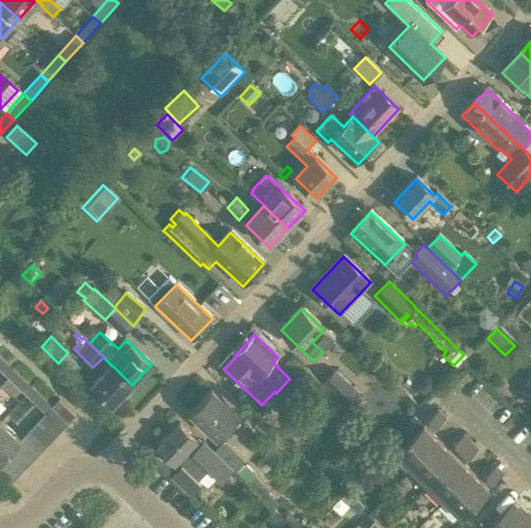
[(456,345),(466,354),(473,346),(474,344),(465,336),(456,345)]
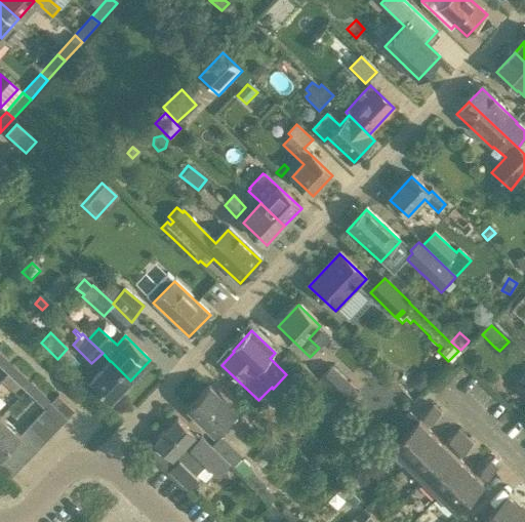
[(0,366),(8,374),(14,368),(0,354),(0,366)]
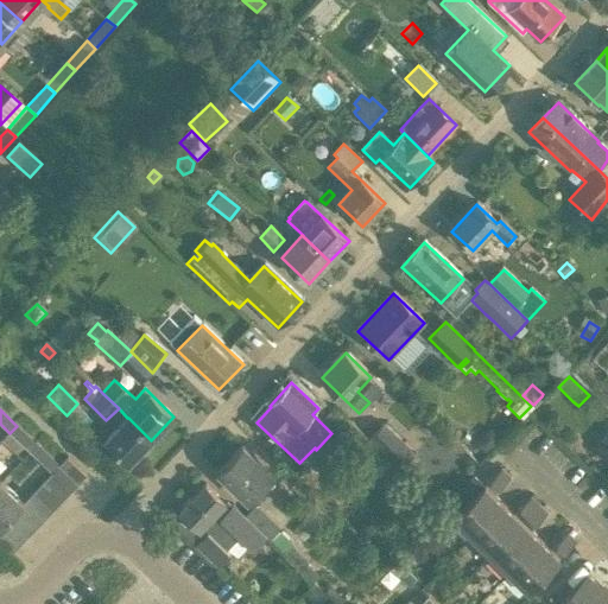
[(128,418),(127,418),(106,440),(130,463),(151,440),(128,418)]
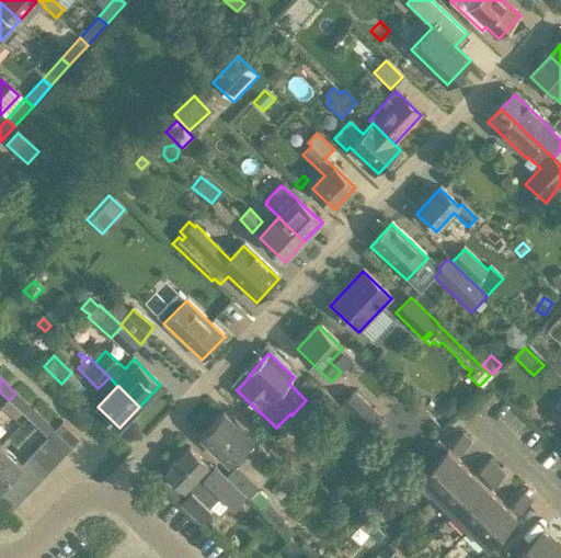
[(359,423),(361,422),(364,425),(365,425),(374,435),(386,423),(376,414),(354,393),(341,406),(359,423)]
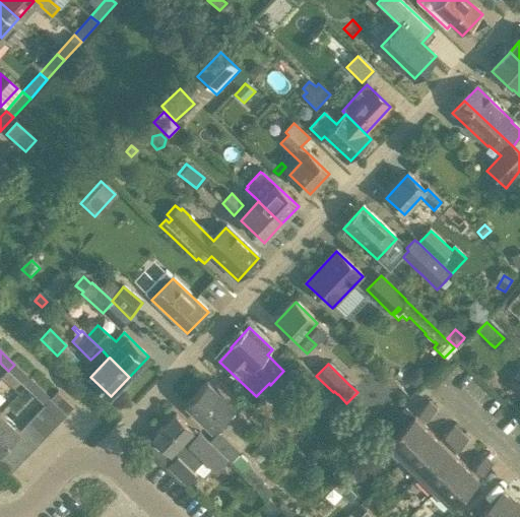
[(26,388),(33,382),(14,365),(8,371),(26,388)]
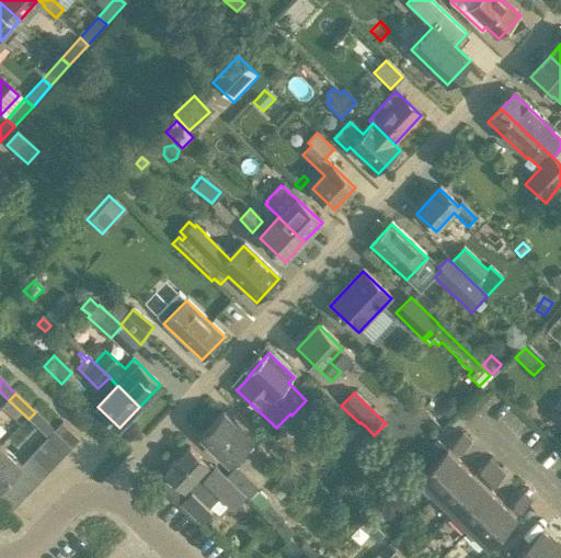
[(48,437),(55,431),(35,412),(29,419),(48,437)]
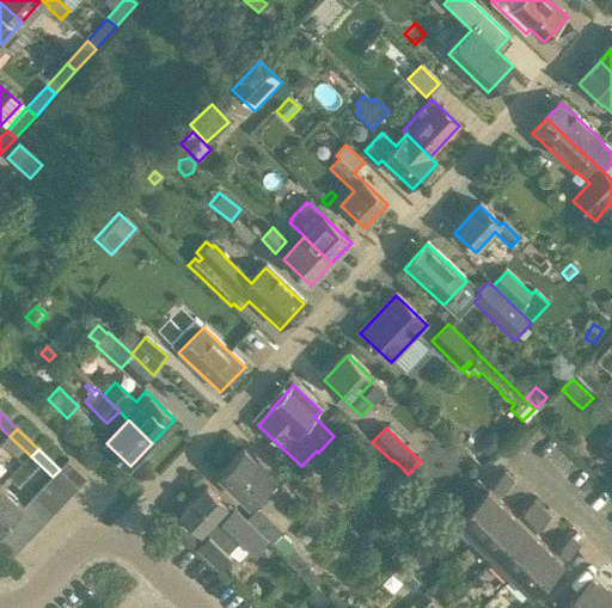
[(251,504),(257,509),(248,520),(273,542),(317,585),(322,579),(293,552),(297,548),(281,534),(283,533),(259,510),(270,499),(263,492),(274,480),(243,450),(219,476),(250,505),(251,504)]
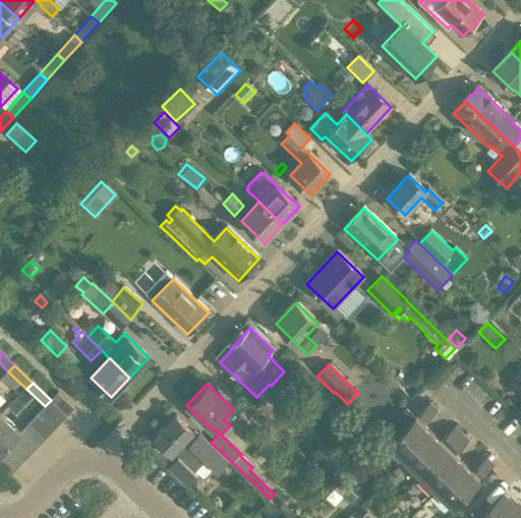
[(51,400),(67,416),(74,409),(58,393),(51,400)]
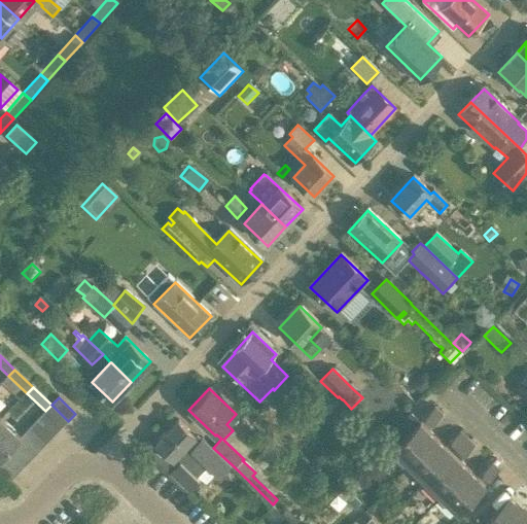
[(281,402),(277,407),(269,415),(283,428),(295,416),(281,402)]
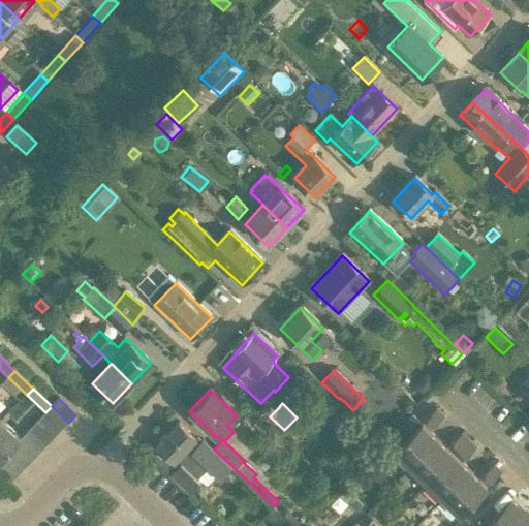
[(344,403),(335,412),(348,425),(358,414),(344,403)]
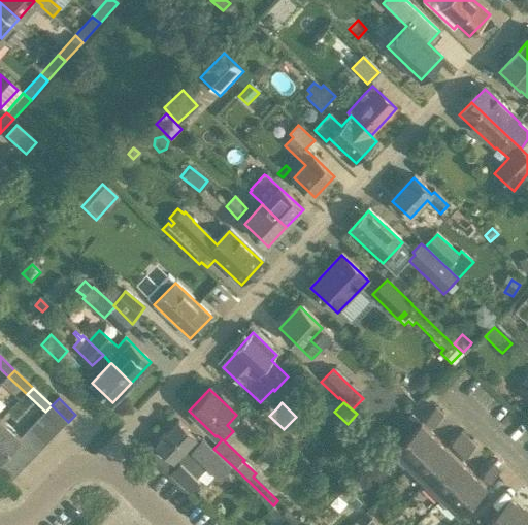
[(61,429),(68,422),(52,405),(43,414),(61,429)]
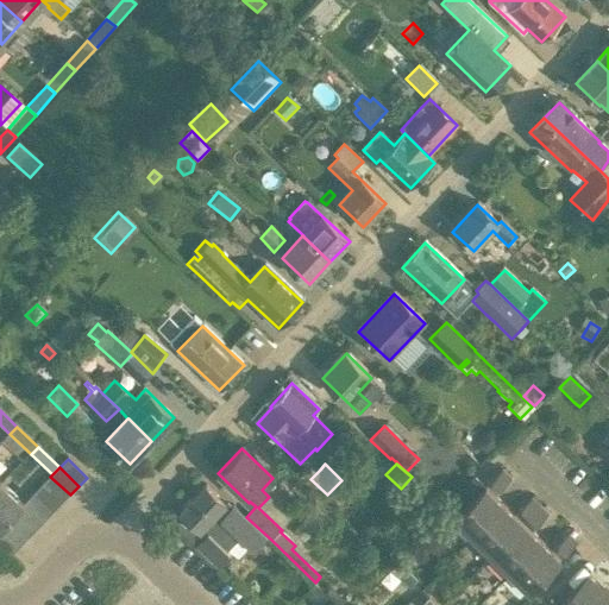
[(454,499),(465,509),(454,520),(473,539),(504,506),(495,496),(512,479),(502,471),(484,489),(475,478),(454,499)]
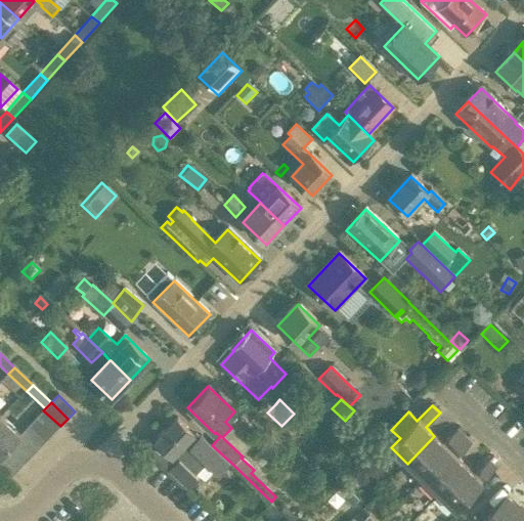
[(36,419),(52,434),(60,426),(43,410),(36,419)]
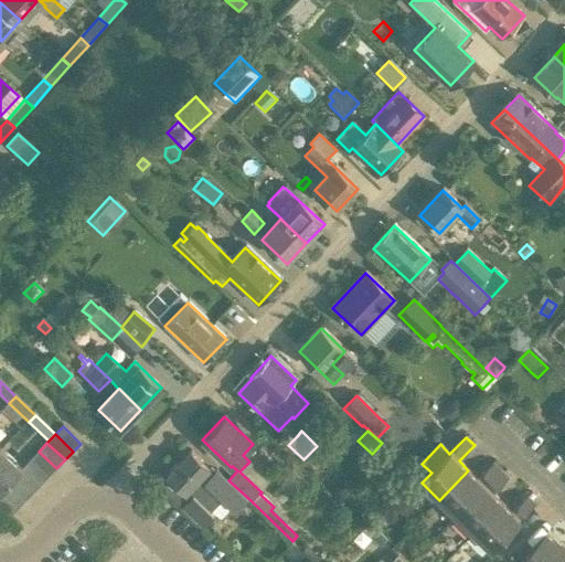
[(1,449),(0,451),(0,491),(7,485),(14,476),(22,469),(1,449)]
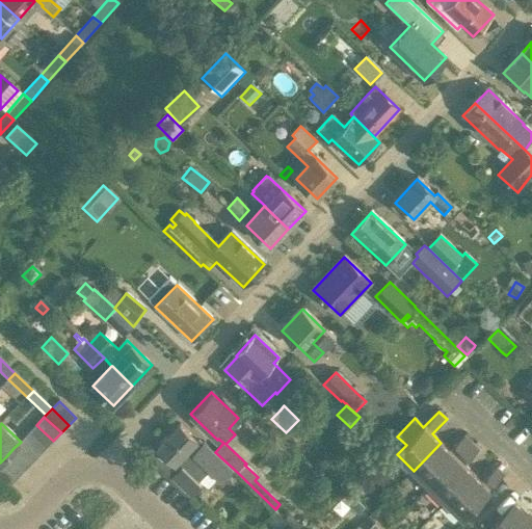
[(29,432),(46,449),(53,441),(36,425),(29,432)]
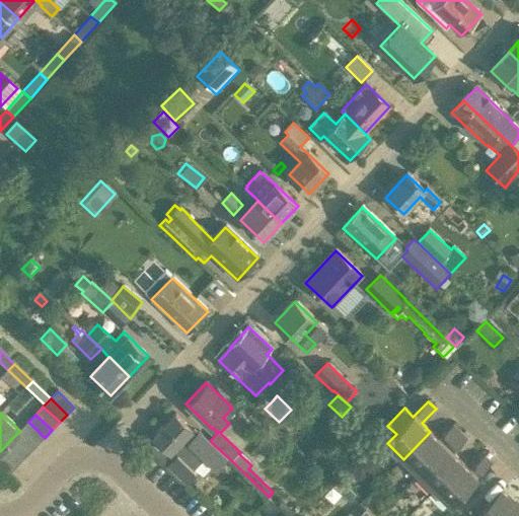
[(198,434),(195,434),(192,431),(192,430),(176,415),(154,438),(164,447),(156,455),(188,485),(198,473),(194,470),(205,459),(218,471),(228,460),(199,433),(198,434)]
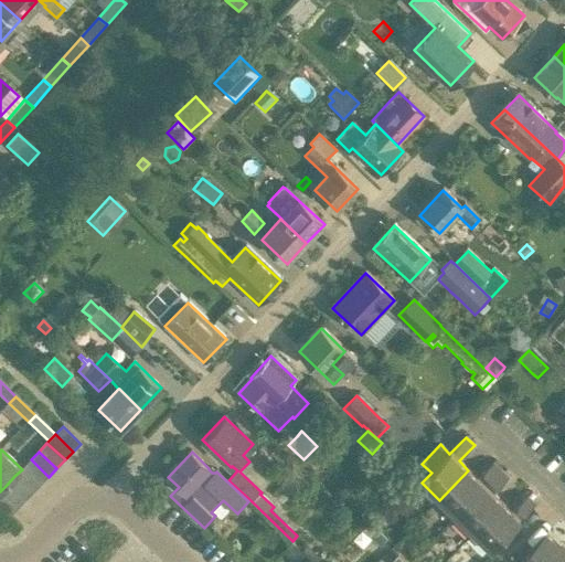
[(23,468),(41,485),(49,477),(31,459),(23,468)]
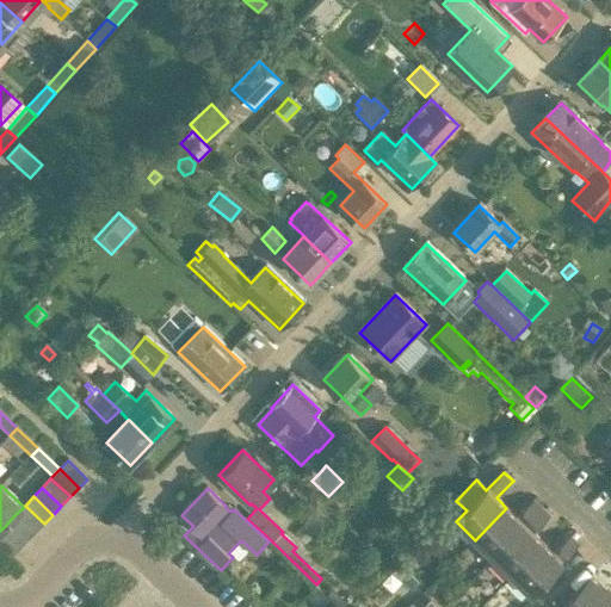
[(493,558),(541,508),(534,501),(517,518),(506,508),(475,540),(493,558)]
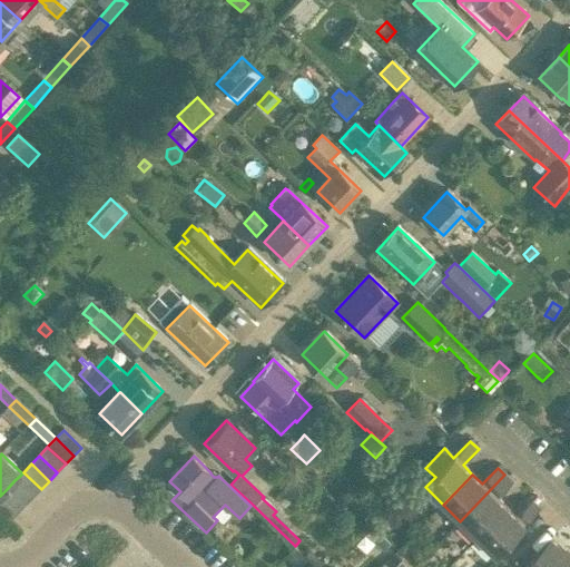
[(15,480),(33,498),(41,489),(23,472),(22,473),(15,480)]
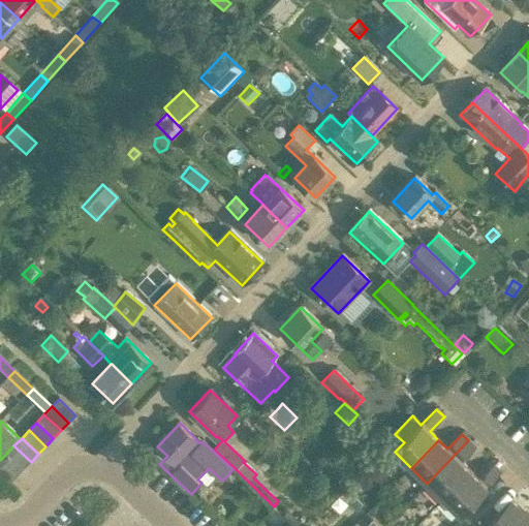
[(443,499),(470,470),(462,462),(475,447),(468,440),(427,484),(443,499)]
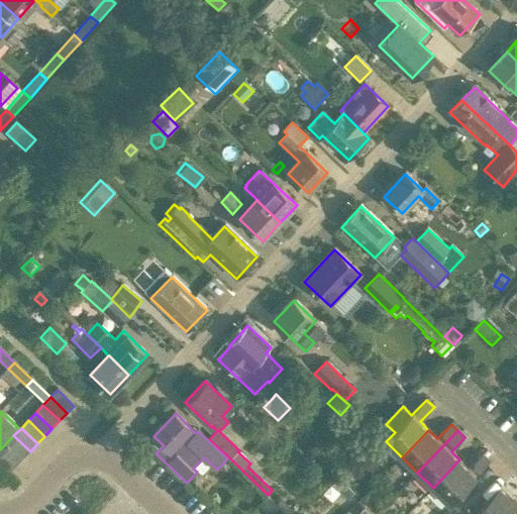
[(259,460),(275,443),(266,434),(248,452),(259,460)]
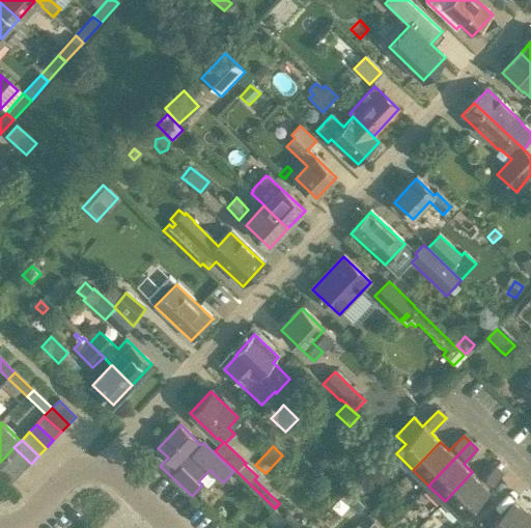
[(6,455),(24,471),(31,464),(14,447),(6,455)]
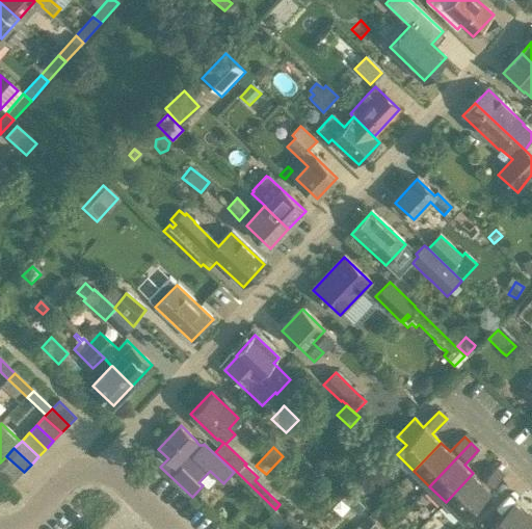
[(24,472),(6,456),(0,463),(0,465),(17,479),(24,472)]
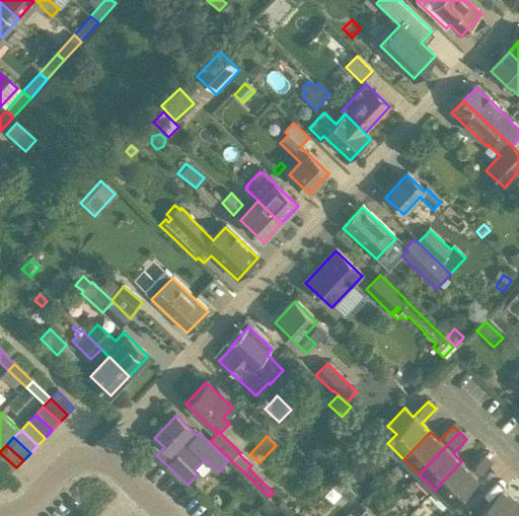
[(16,467),(0,453),(0,466),(9,475),(16,467)]
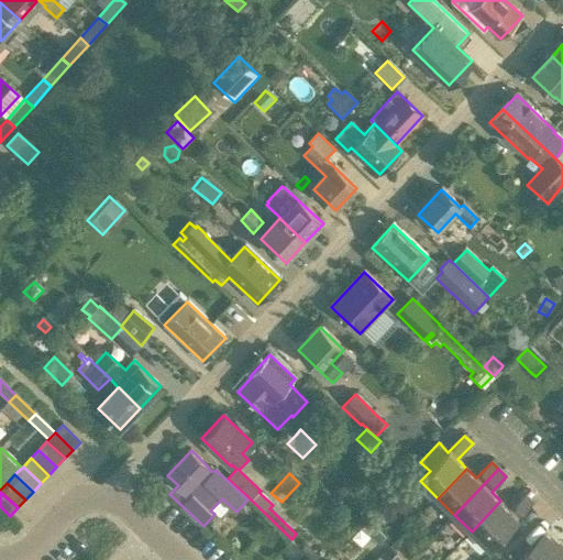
[(500,501),(472,531),(489,548),(533,503),(526,495),(510,511),(500,501)]
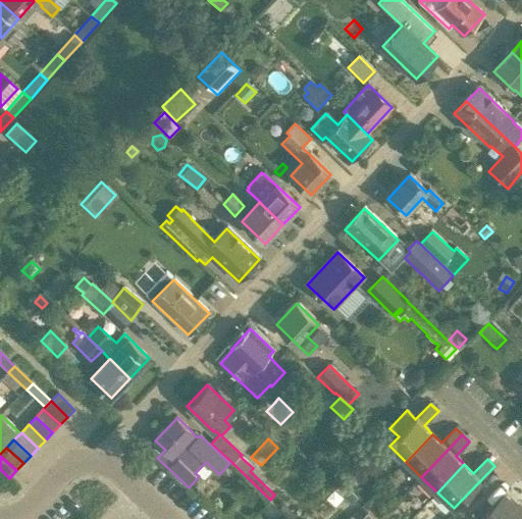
[(358,498),(349,489),(341,481),(333,488),(351,505),(358,498)]
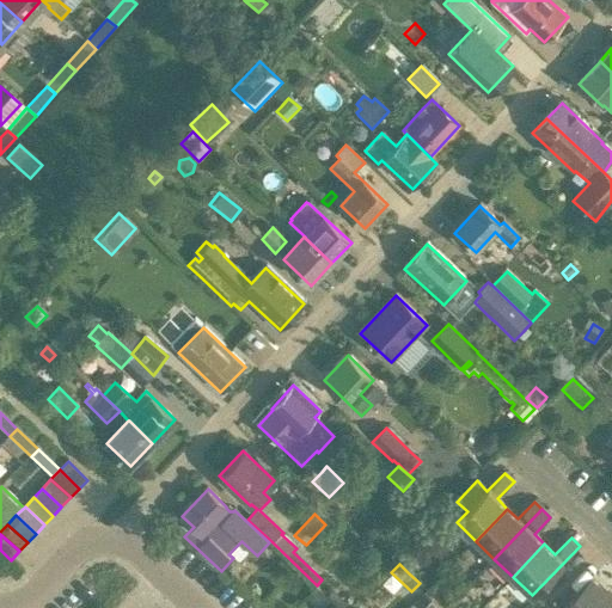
[(606,607),(611,602),(611,600),(592,579),(563,607),(606,607)]
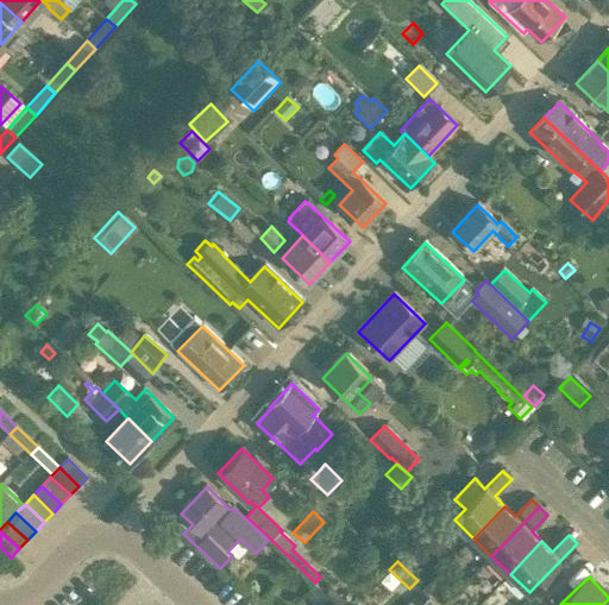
[(322,604),(328,598),(315,586),(306,596),(315,604),(322,604)]
